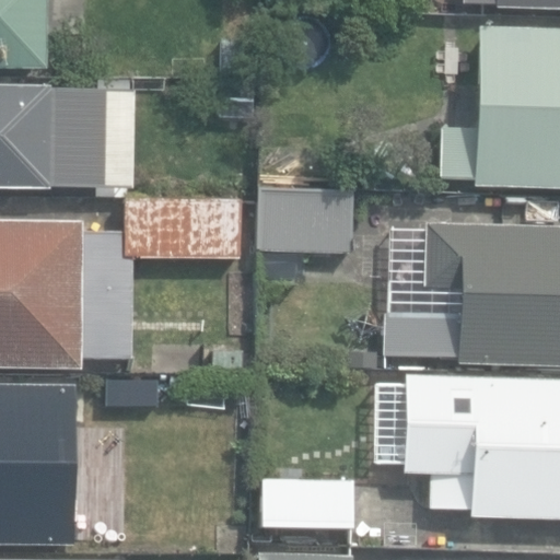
[(0,0),(0,67),(45,68),(45,0),(0,0)]
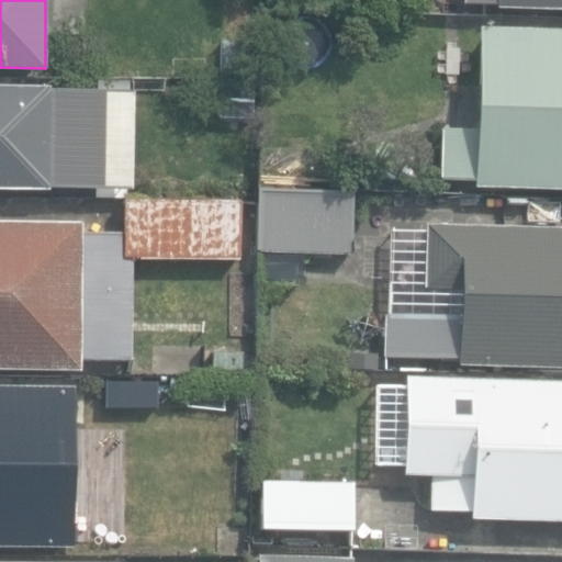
[(561,32),(478,30),(475,131),(441,130),(440,180),(474,181),(474,189),(561,190),(561,32)]
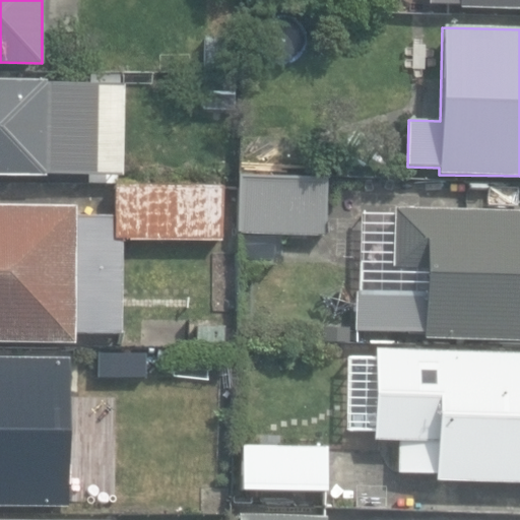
[(206,39),(206,73),(239,73),(239,39),(206,39)]
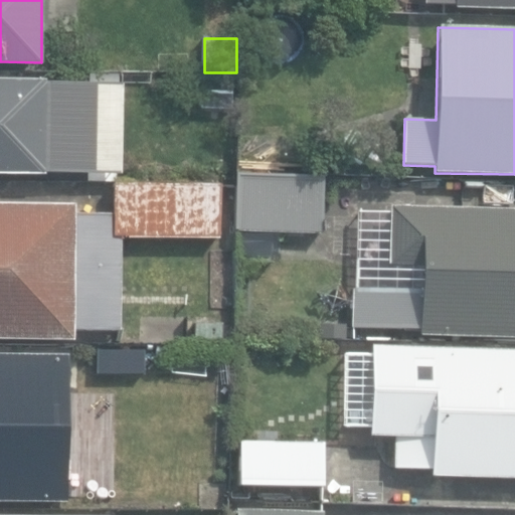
[(195,113),(234,114),(235,78),(197,77),(195,113)]
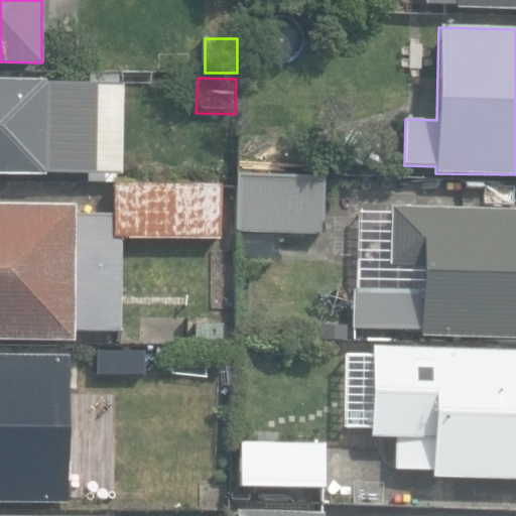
[(0,175),(45,176),(45,170),(61,170),(62,87),(46,86),(46,80),(0,79),(0,175)]
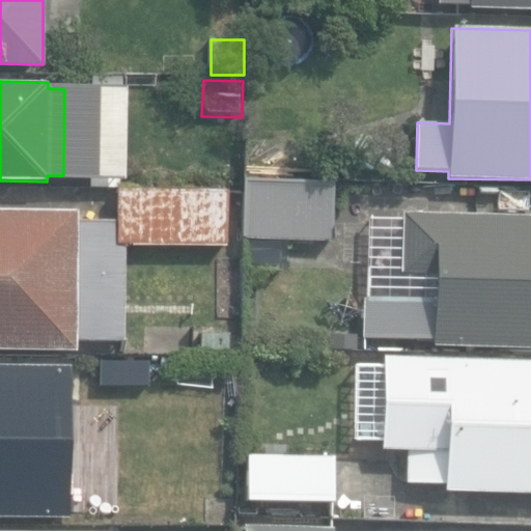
[(246,180),(296,182),(296,135),(247,134),(246,180)]
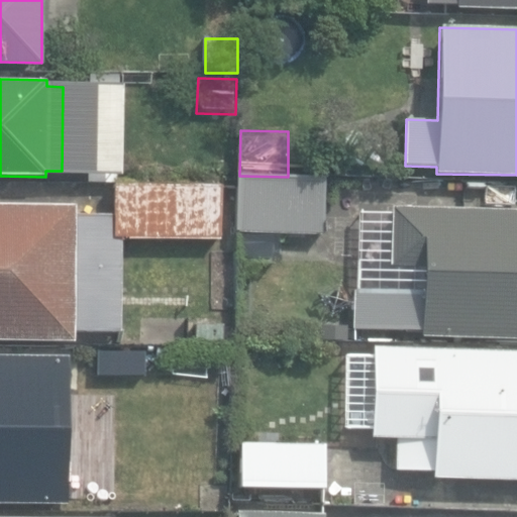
[(237,263),(268,263),(268,235),(323,236),(324,180),(238,178),(237,263)]
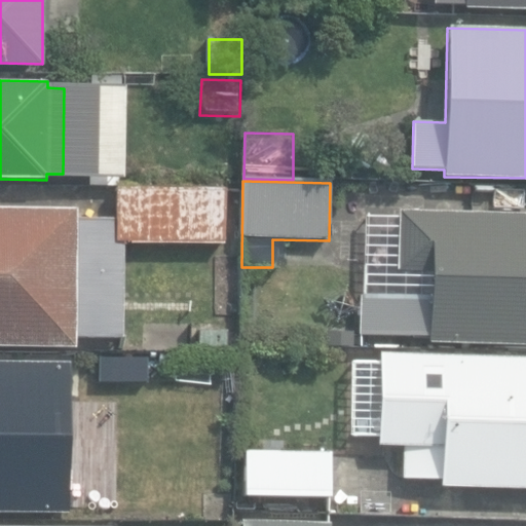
[(116,238),(223,240),(224,186),(116,184),(116,238)]
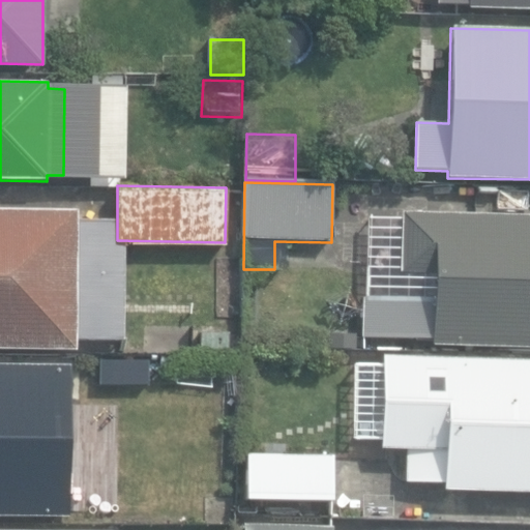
[(74,205),(0,205),(0,349),(74,352),(72,336),(107,335),(106,215),(74,215),(74,205)]
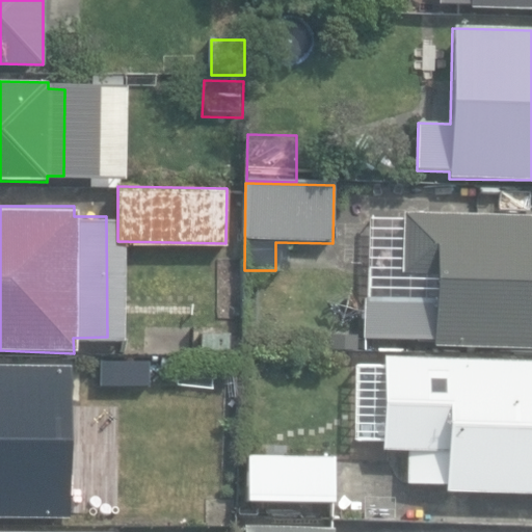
[(431,344),(531,346),(531,214),(401,211),(399,273),(402,273),(401,311),(366,310),(365,340),(402,341),(402,338),(431,339),(431,344)]
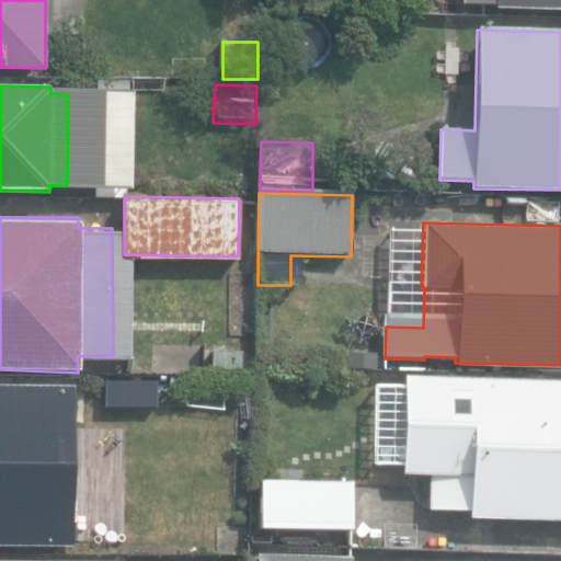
[(207,350),(208,371),(247,369),(245,348),(207,350)]
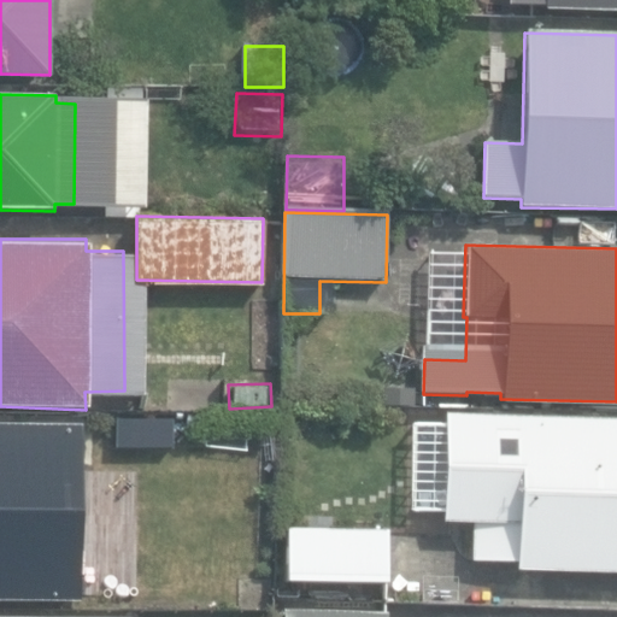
[(616,416),(446,412),(442,522),(472,523),(471,558),(513,559),(513,573),(616,575),(616,416)]
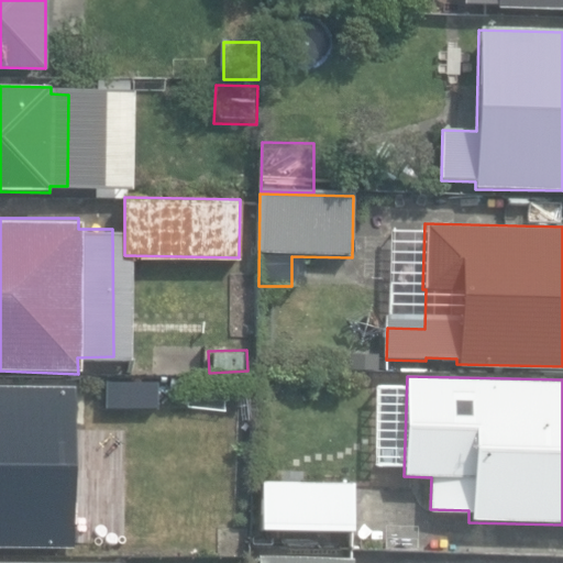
[(0,547),(74,548),(74,484),(89,484),(90,440),(89,439),(75,439),(75,411),(75,387),(0,386),(0,547)]
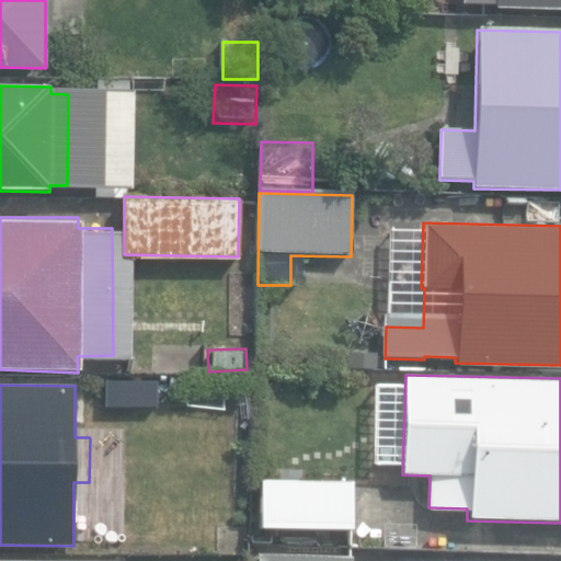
[(261,527),(352,527),(352,479),(262,478),(261,527)]
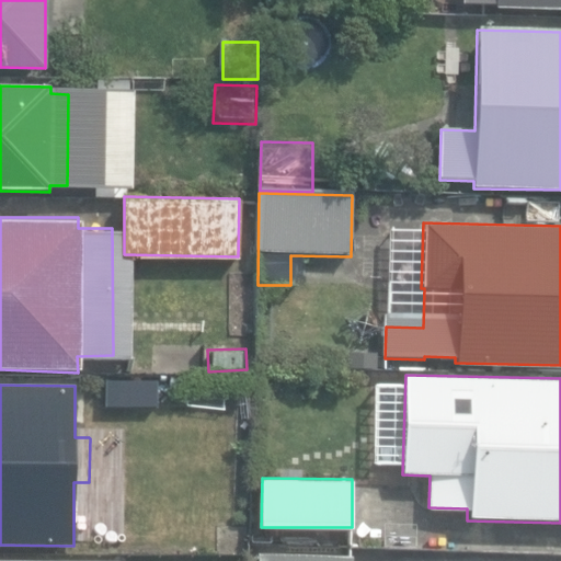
[(94,552),(141,553),(142,508),(95,507),(94,552)]
